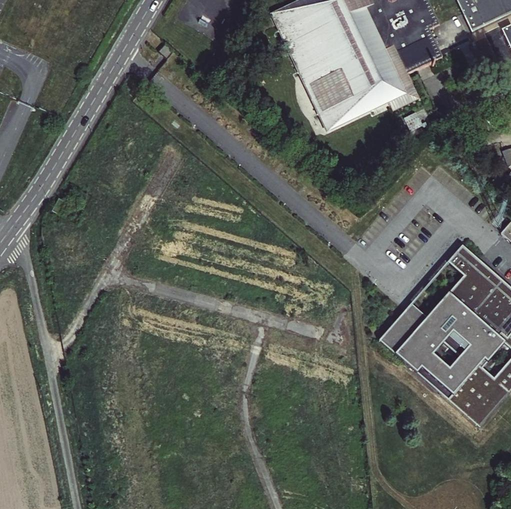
[(295,0),(278,8),(334,127),(398,97),(402,107),(429,94),(417,68),(451,52),(437,22),(447,17),(438,0),(295,0)]
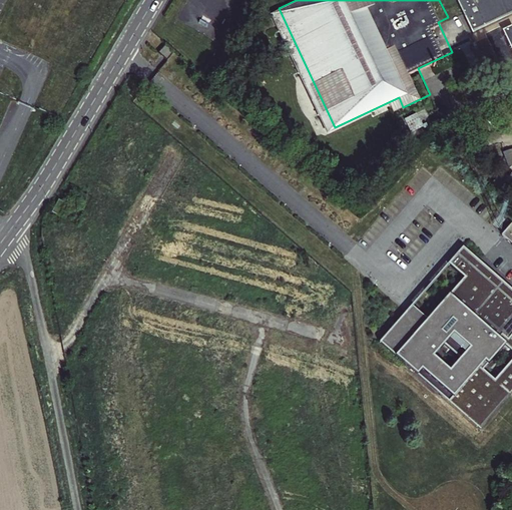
[(457,0),(472,29),(511,10),(511,0),(457,0)]
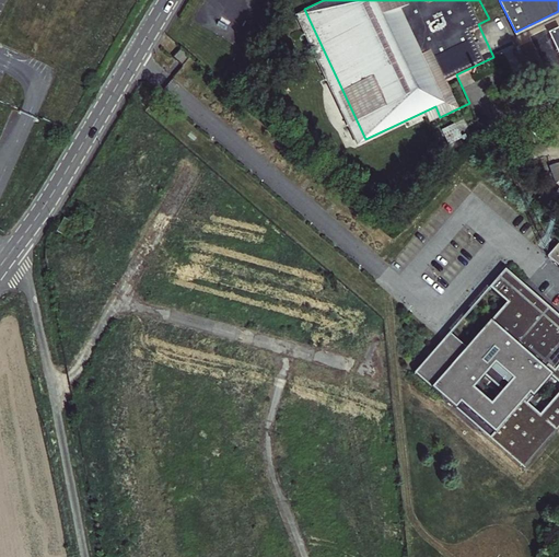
[(179,45),(172,55),(181,64),(189,54),(179,45)]
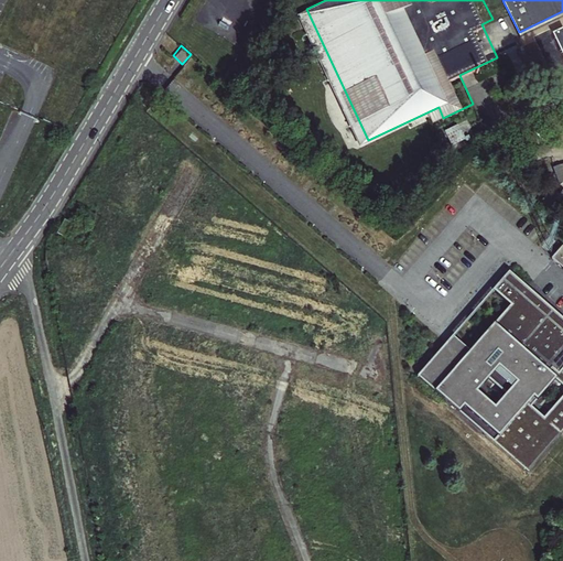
[(450,143),(473,135),(466,118),(443,127),(450,143)]
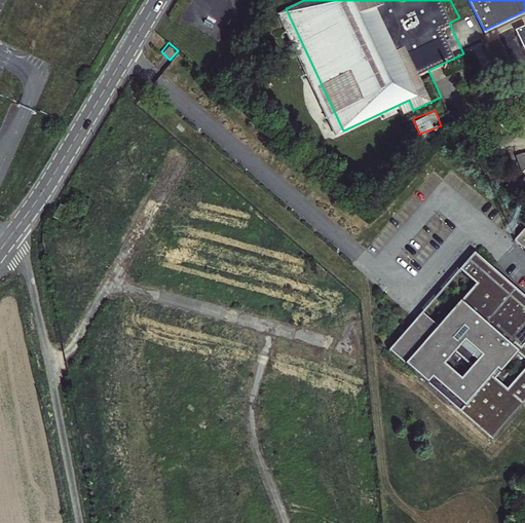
[(524,148),(515,153),(520,167),(524,164),(524,148)]
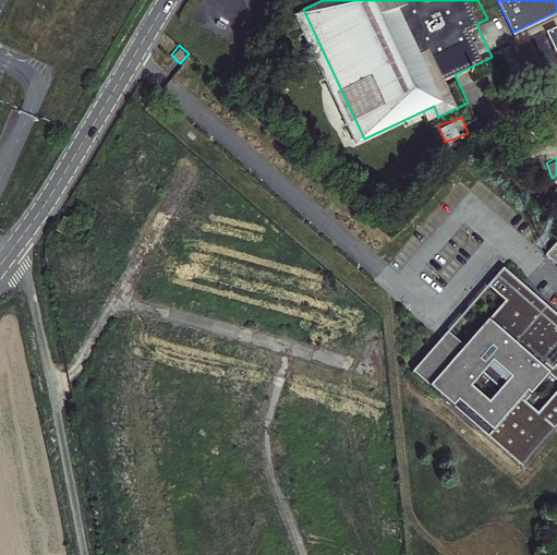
[(63,215),(56,228),(63,232),(71,219),(63,215)]
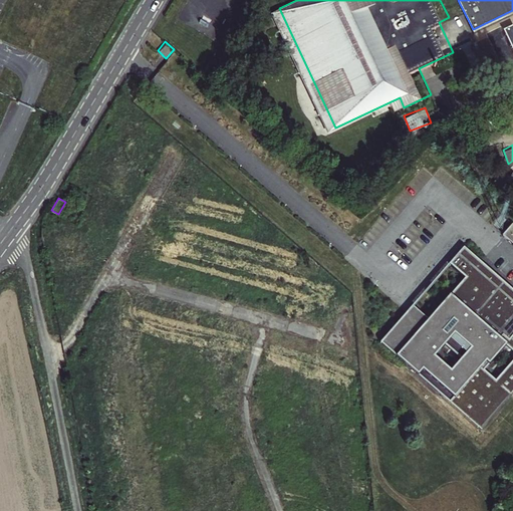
[(512,223),(511,221),(501,233),(512,243),(512,223)]
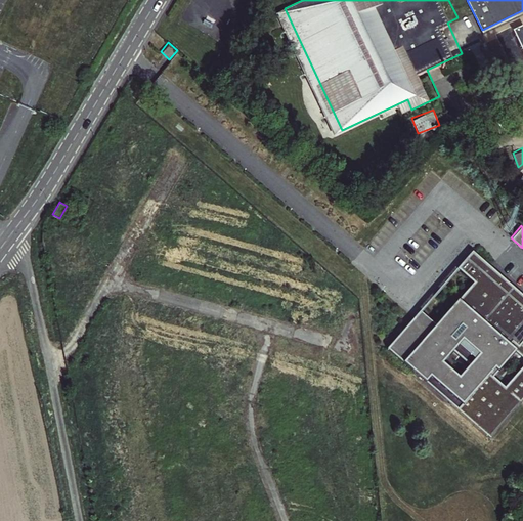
[(522,392),(522,294),(471,251),(388,347),(486,435),(522,392)]
